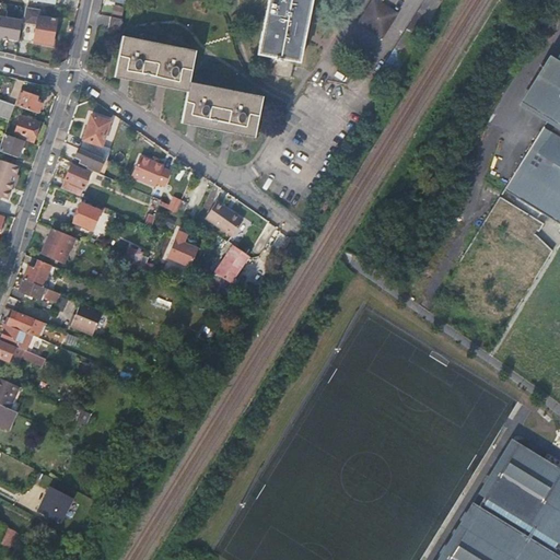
[(268,0),(257,54),(270,57),(267,74),(291,79),(294,62),(300,62),(312,0),(268,0)]
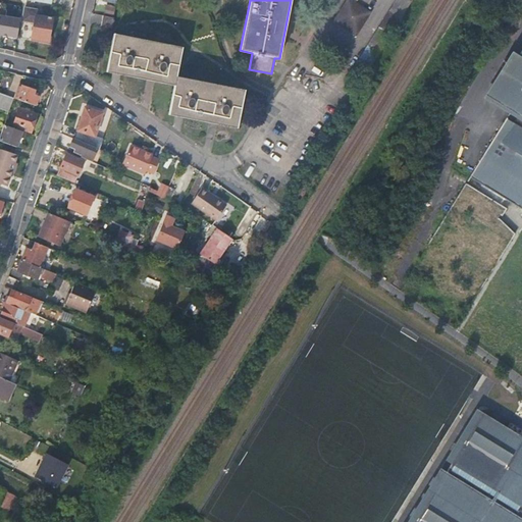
[(345,0),(333,24),(359,36),(371,9),(351,0),(345,0)]
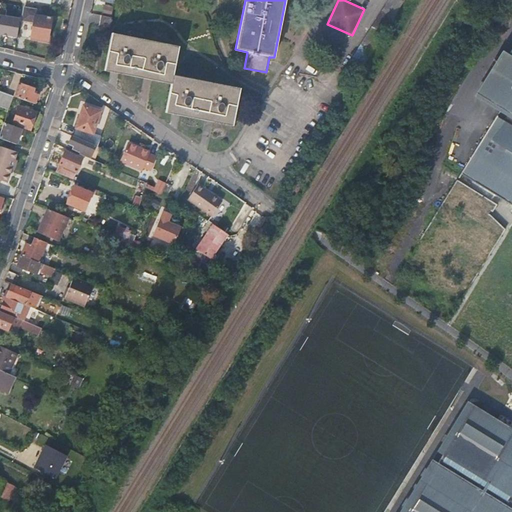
[(394,13),(402,0),(387,0),(384,6),(394,13)]
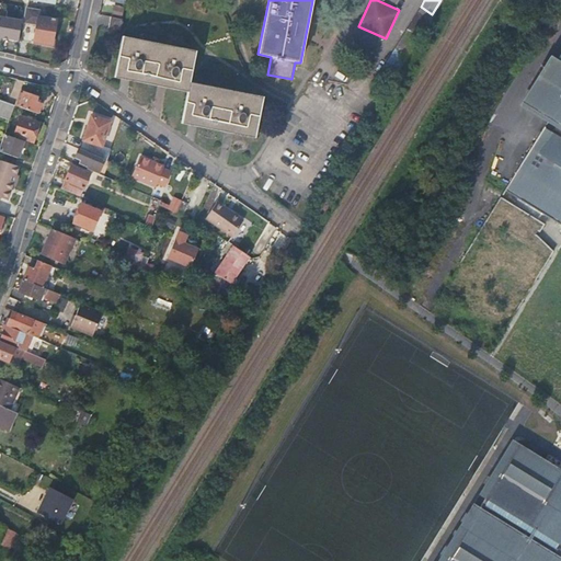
[(26,21),(37,23),(39,16),(41,10),(29,7),(26,21)]
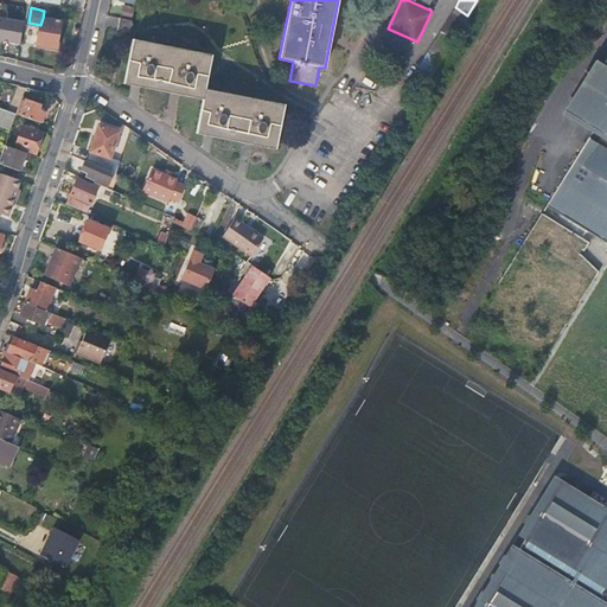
[(25,21),(0,17),(0,40),(21,45),(25,21)]
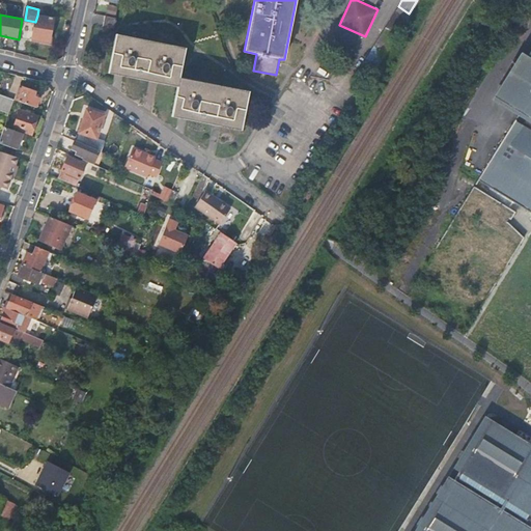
[(37,16),(35,22),(32,38),(50,42),(53,19),(37,16)]
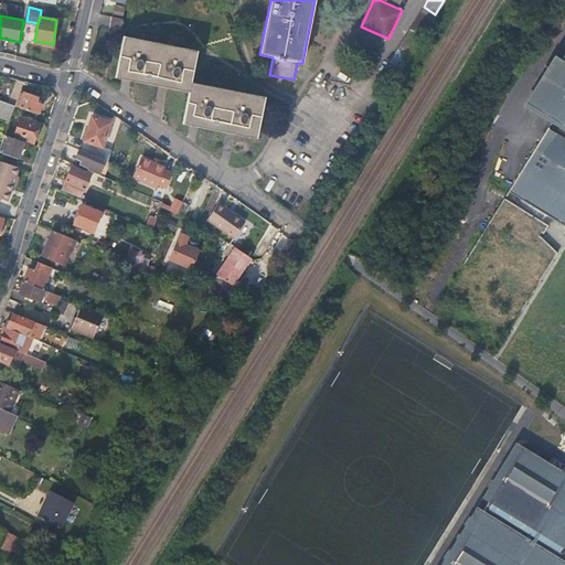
[(124,19),(113,17),(109,29),(120,31),(124,19)]
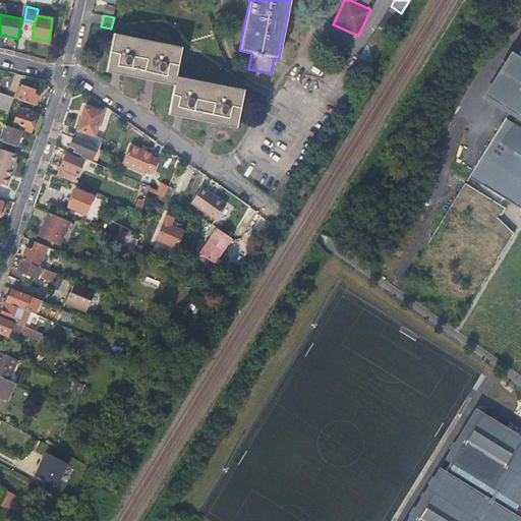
[(372,32),(361,58),(371,63),(383,36),(372,32)]
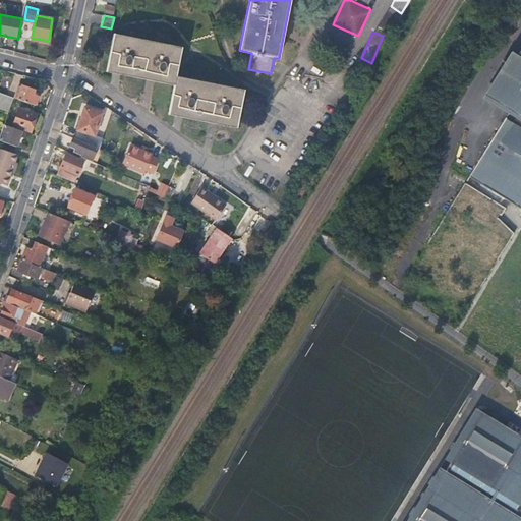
[(114,35),(106,72),(128,77),(175,85),(169,115),(237,128),(244,91),(177,76),(182,48),(114,35)]
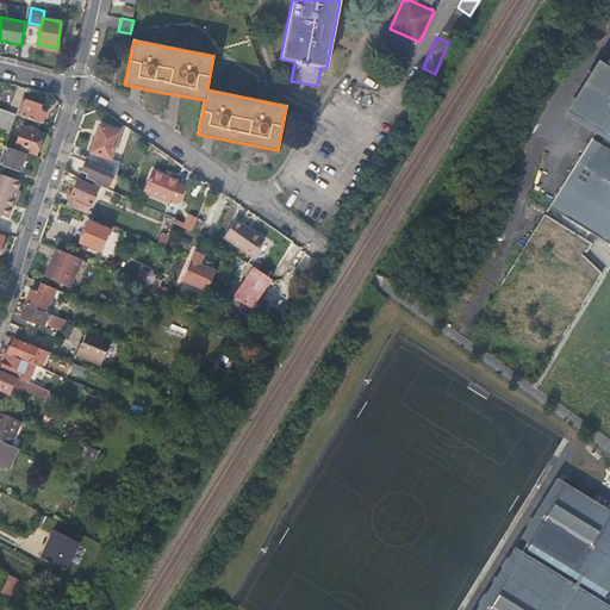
[(399,74),(400,72),(374,55),(373,56),(399,74)]
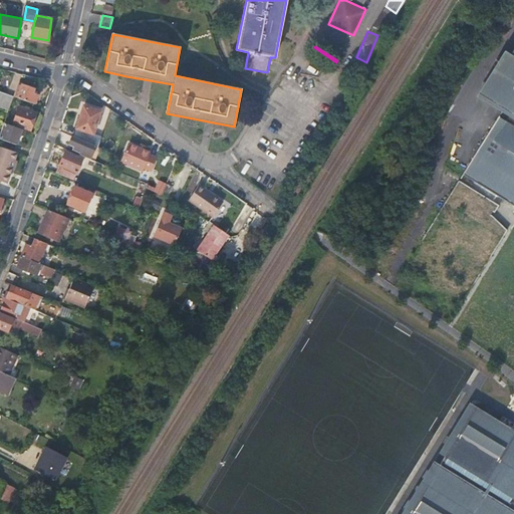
[(482,90),(507,105),(513,94),(513,57),(506,52),(503,57),(513,63),(513,81),(495,69),(482,90)]
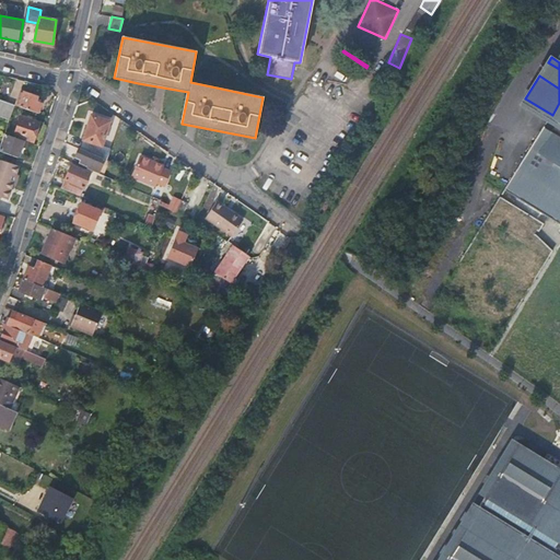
[(559,69),(548,62),(539,76),(559,89),(559,69)]
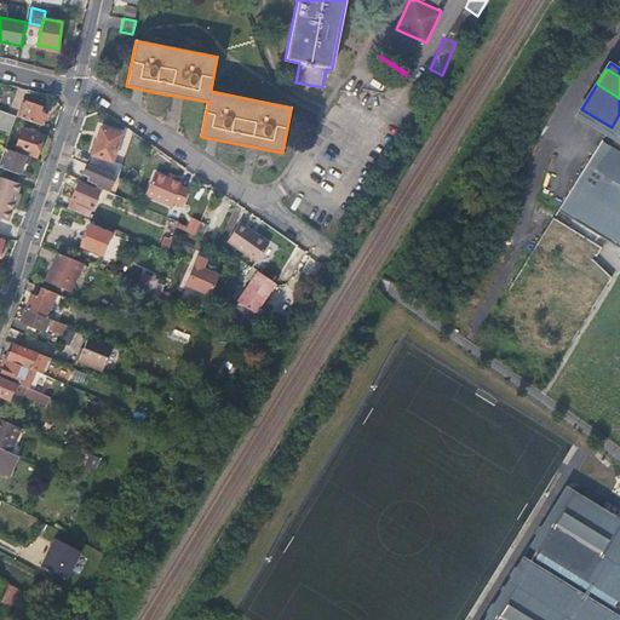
[(18,116),(42,125),(46,113),(40,112),(41,108),(41,105),(28,101),(27,102),(24,101),(18,116)]
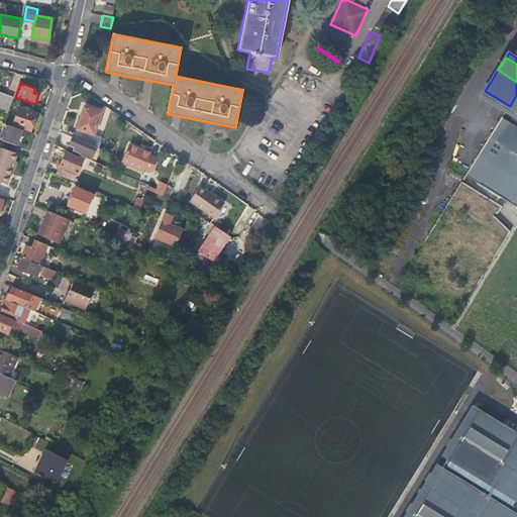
[(15,96),(0,90),(0,106),(10,110),(15,96)]
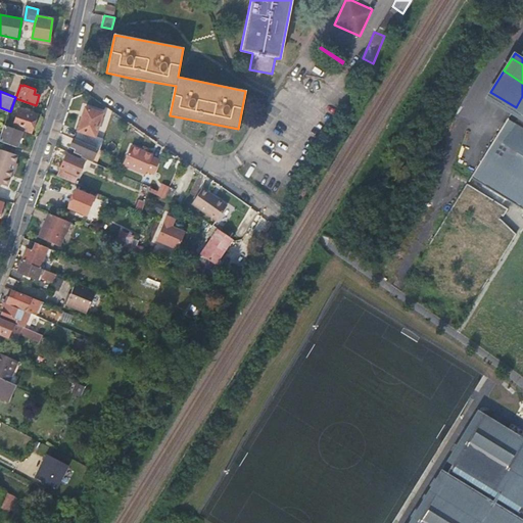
[(522,96),(516,107),(457,201),(467,208),(515,238),(520,231),(505,217),(516,199),(522,203),(522,96)]
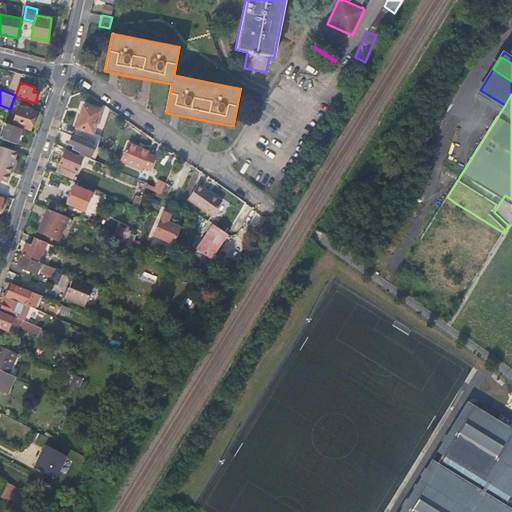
[(19,105),(13,122),(30,127),(33,120),(35,120),(36,115),(35,114),(36,111),(19,105)]
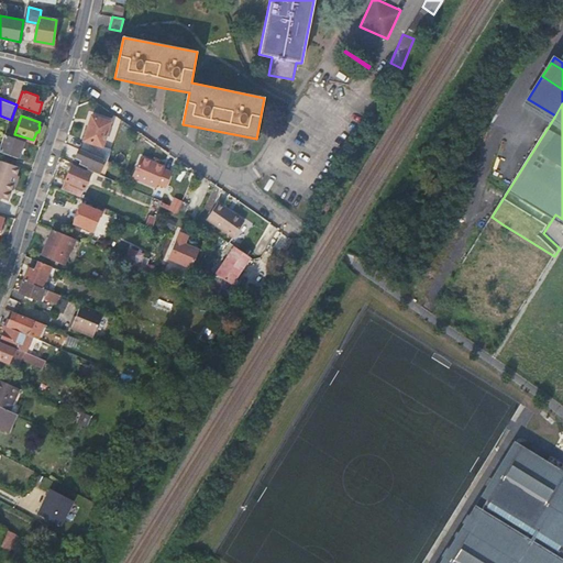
[(106,161),(108,161),(111,150),(102,146),(111,121),(92,116),(81,150),(106,161)]
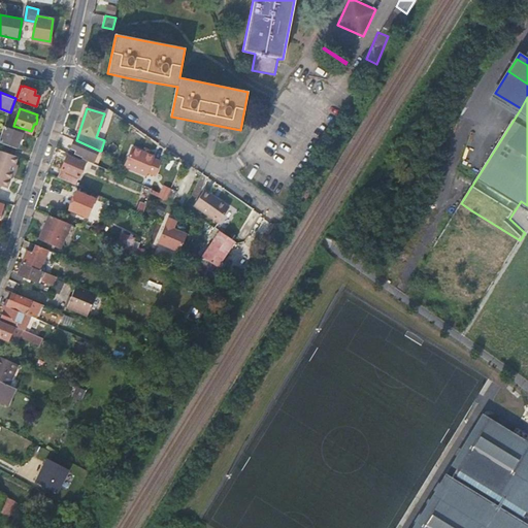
[(19,147),(24,131),(6,126),(0,141),(19,147)]
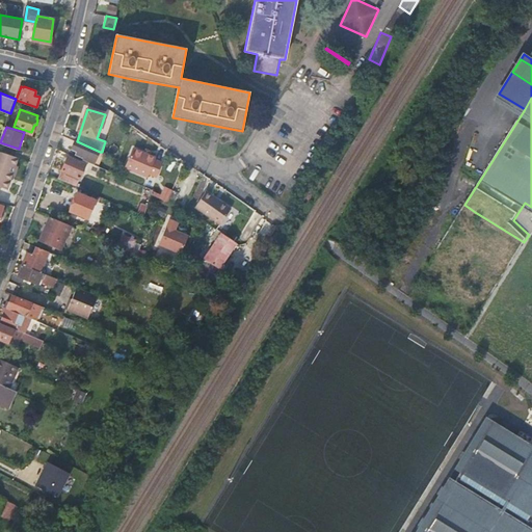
[(77,141),(75,140),(71,149),(73,150),(72,155),(92,164),(97,166),(98,164),(95,162),(100,152),(77,141)]
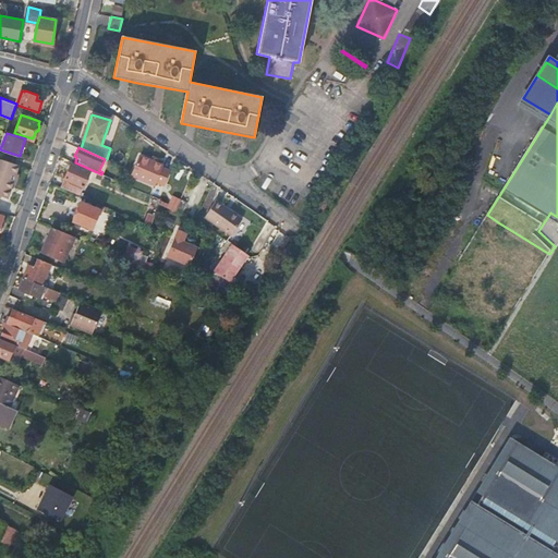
[(166,184),(171,168),(165,166),(165,164),(142,156),(134,176),(158,184),(159,181),(166,184)]
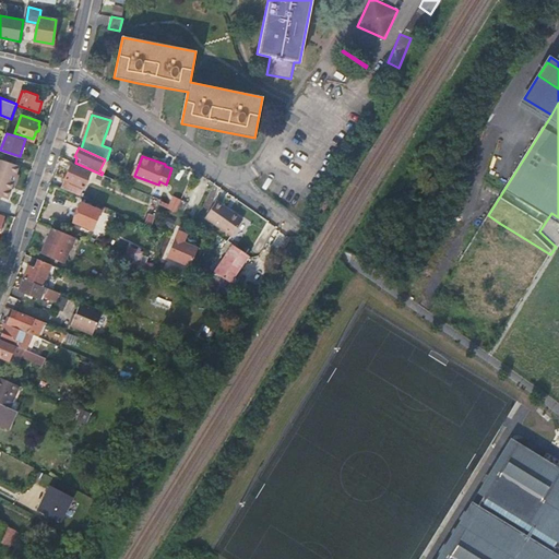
[(0,194),(9,198),(20,165),(0,157),(0,194)]
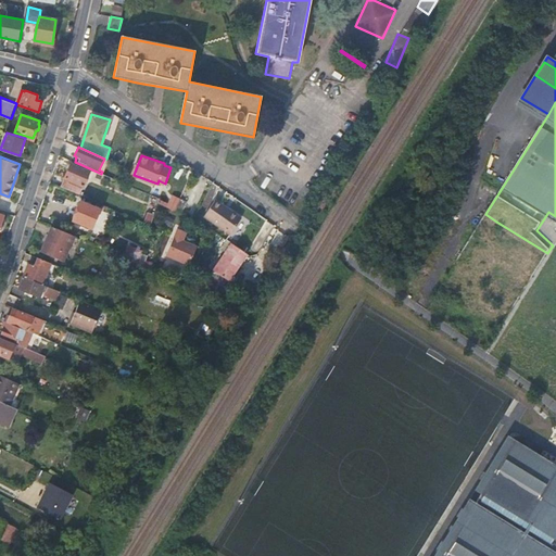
[(106,169),(111,161),(106,159),(104,159),(99,169),(102,172),(104,172),(105,169),(106,169)]
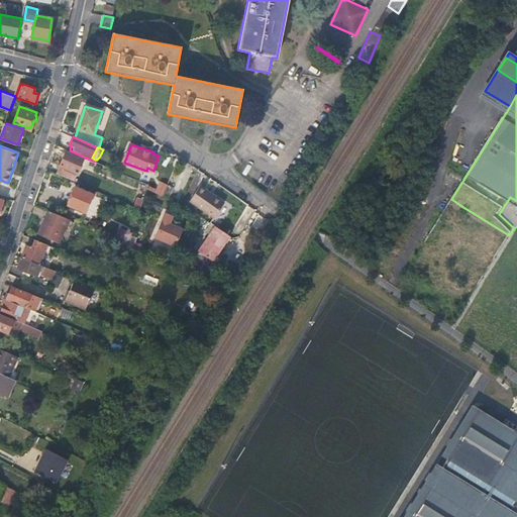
[(57,174),(74,181),(83,160),(66,151),(57,174)]
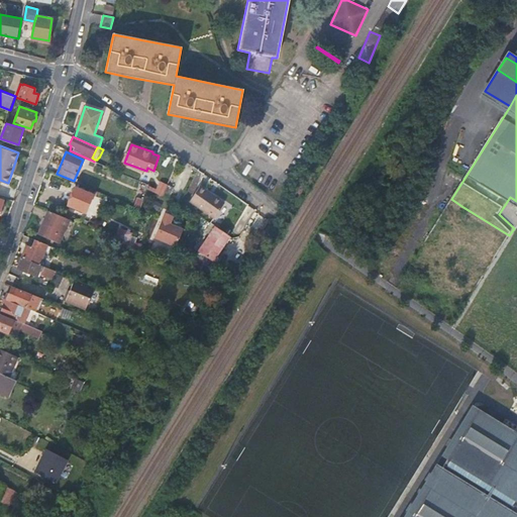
[(98,163),(105,166),(107,162),(99,158),(98,158),(97,160),(95,160),(94,162),(98,163)]
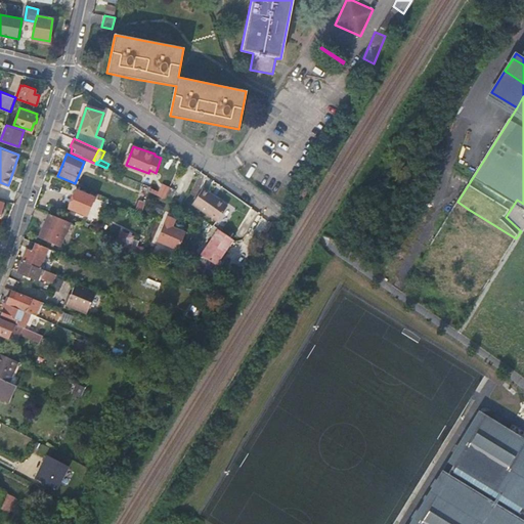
[(96,173),(99,165),(95,164),(91,162),(87,169),(96,173)]
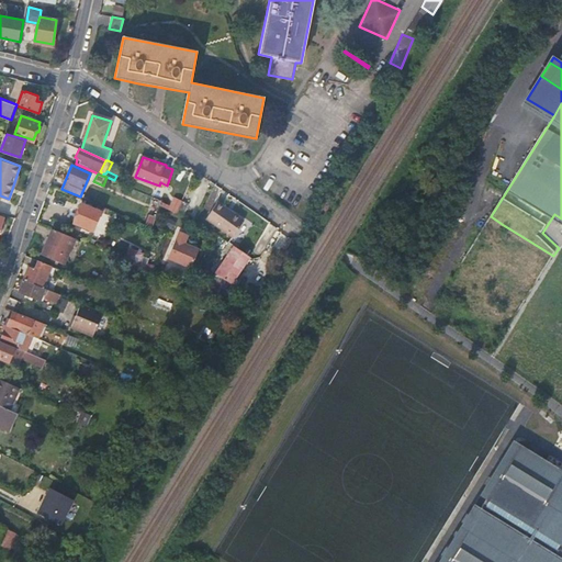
[(182,201),(173,197),(169,205),(167,210),(177,214),(182,201)]
